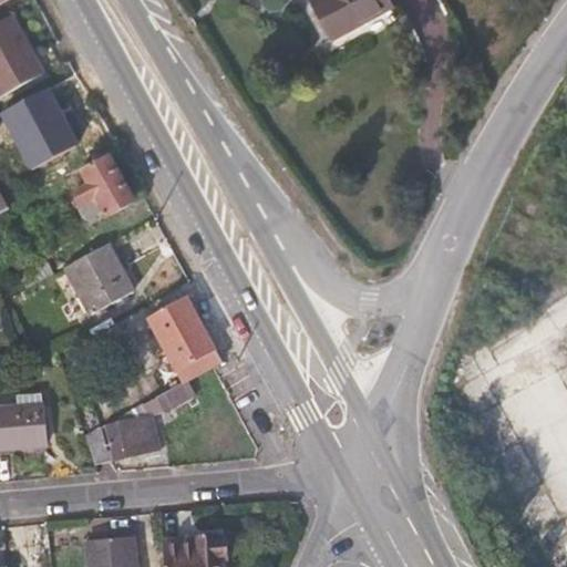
[(394,10),(389,0),(312,0),(334,41),(394,10)]
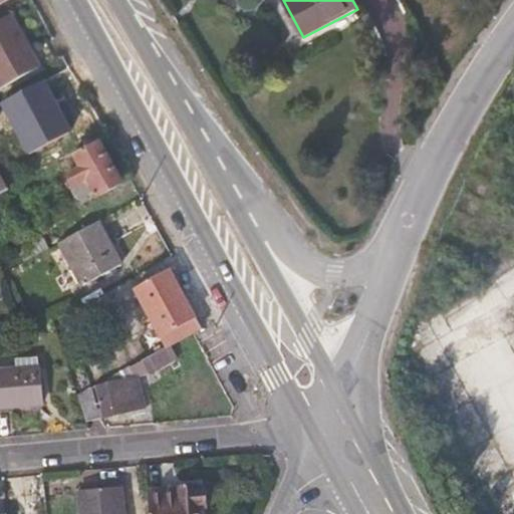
[(41,67),(12,16),(0,21),(0,85),(2,89),(41,67)]
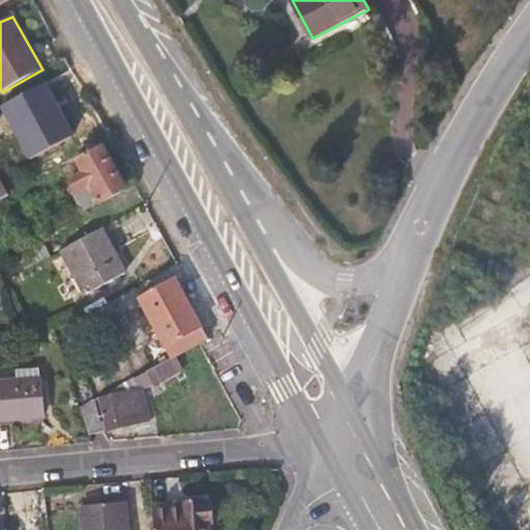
[(46,82),(0,107),(28,158),(74,135),(46,82)]
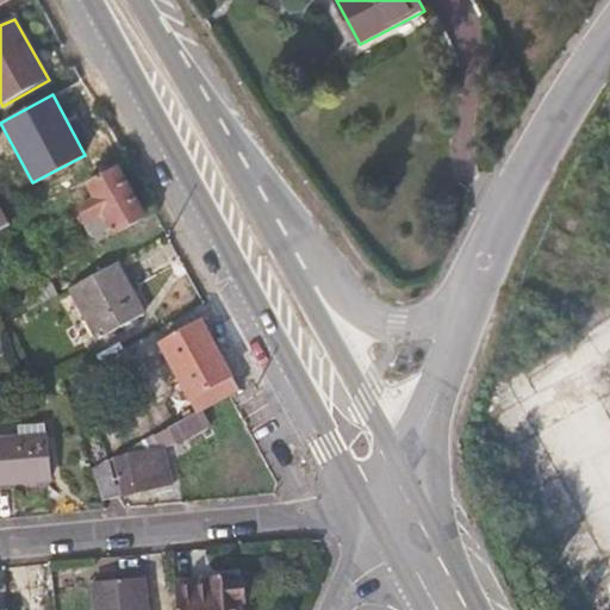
[(147,221),(119,167),(86,186),(94,200),(78,210),(87,226),(105,217),(117,236),(147,221)]
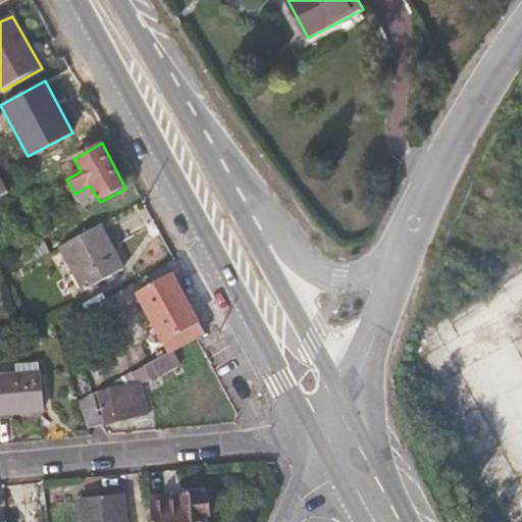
[(124,269),(101,225),(61,248),(85,292),(124,269)]
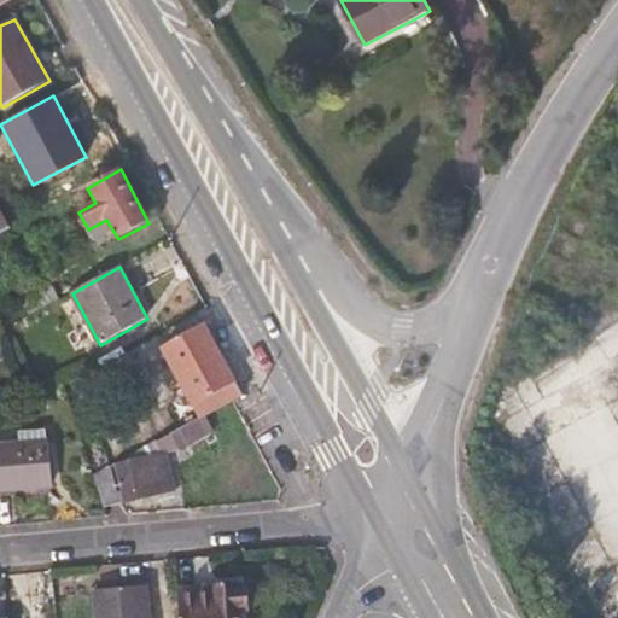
[(244,396),(207,327),(163,350),(197,410),(164,429),(167,437),(205,417),(234,402),(244,396)]
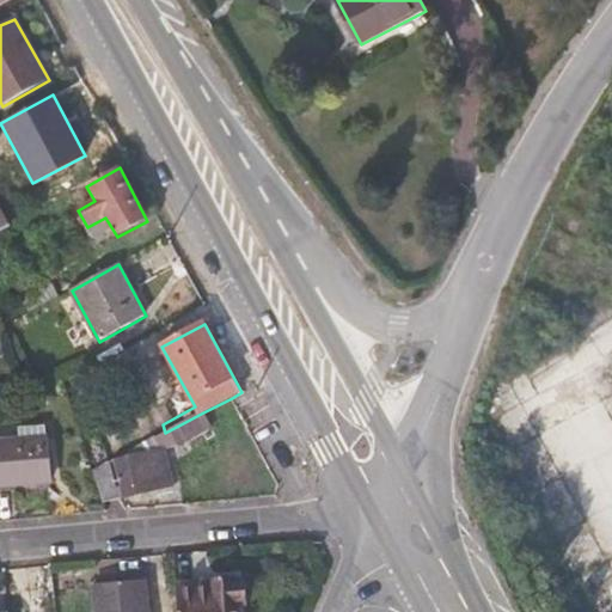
[(147,384),(129,348),(99,363),(118,399),(147,384)]
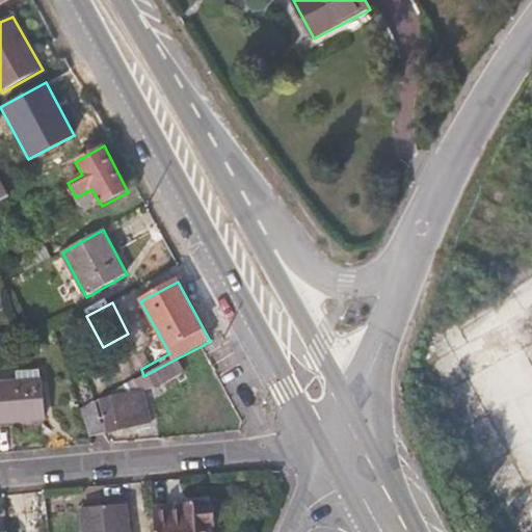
[(150,422),(144,393),(183,372),(177,358),(143,376),(82,408),(89,436),(150,422)]
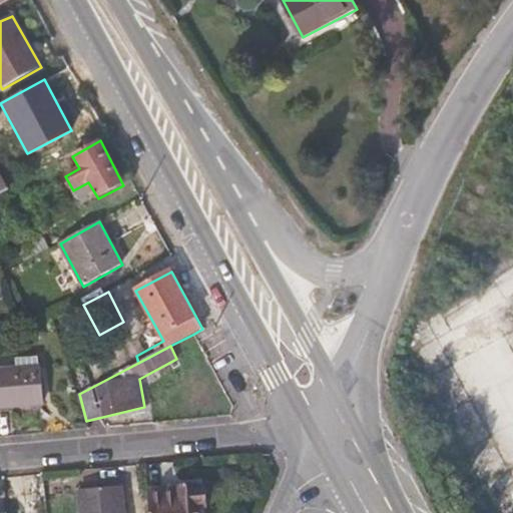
[(0,408),(44,405),(41,367),(0,370),(0,408)]
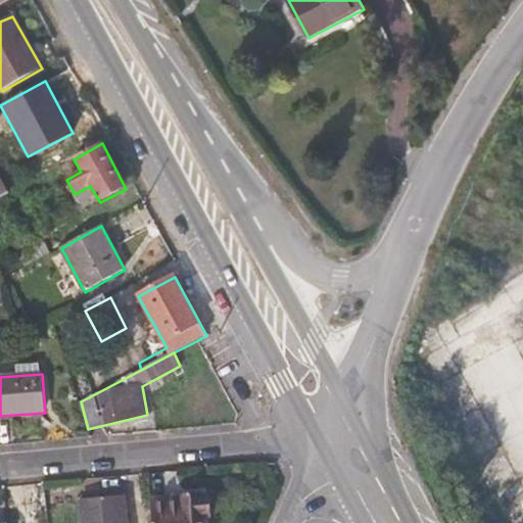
[(210,520),(209,497),(202,497),(201,495),(150,500),(152,522),(203,522),(203,520),(210,520)]
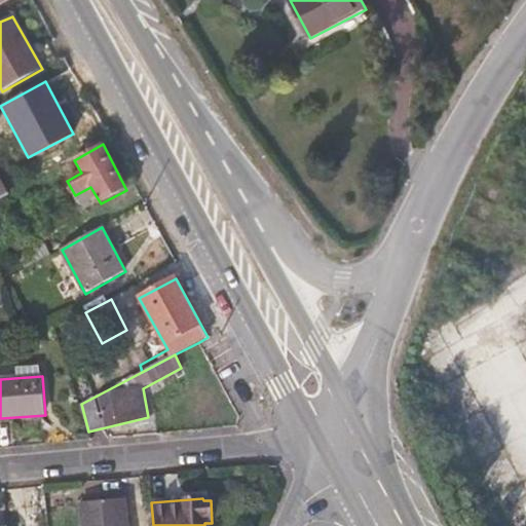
[(126,525),(126,515),(118,515),(117,499),(92,501),(95,525),(126,525)]
